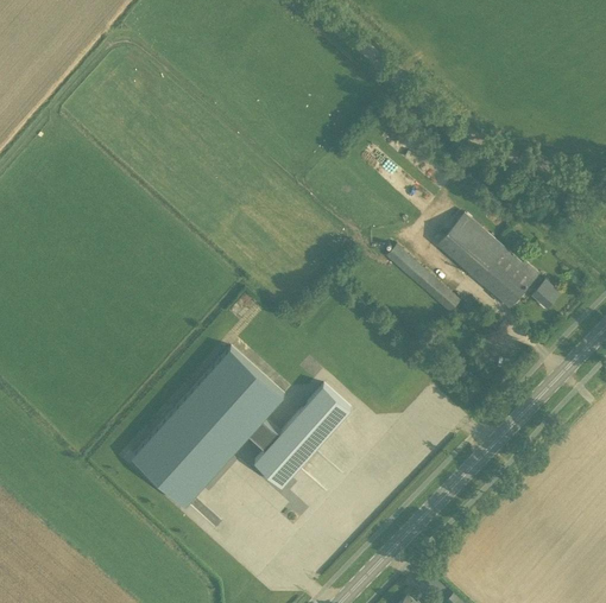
[(544,208),(542,217),(556,221),(559,213),(544,208)]
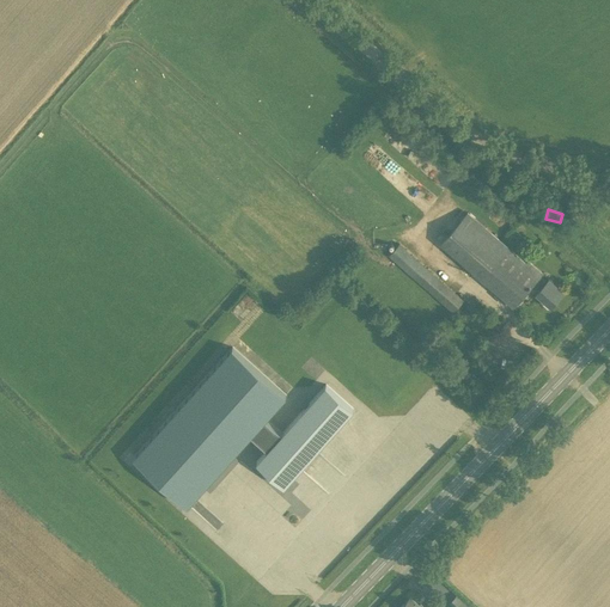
[(544,286),(538,281),(541,277),(525,265),(524,267),(465,216),(438,247),(511,312),(526,294),(535,296),(534,298),(549,312),(562,298),(547,283),(544,286)]
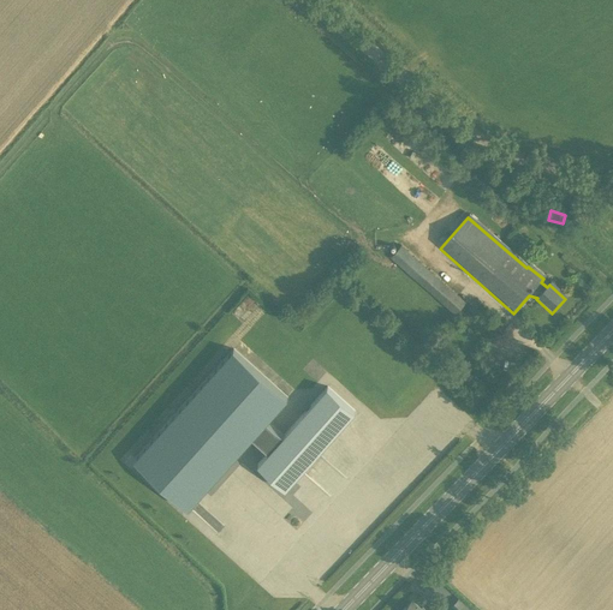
[(464,308),(399,249),(390,261),(453,318),(464,308)]
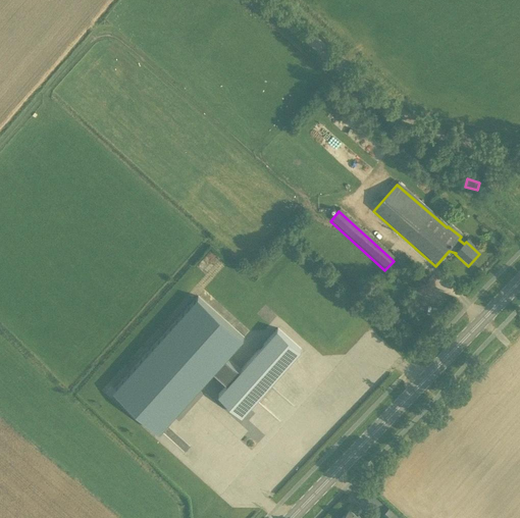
[(197,301),(111,395),(158,436),(212,377),(225,390),(216,399),(240,420),(300,354),(276,333),(238,375),(224,363),(243,343),(197,301)]
